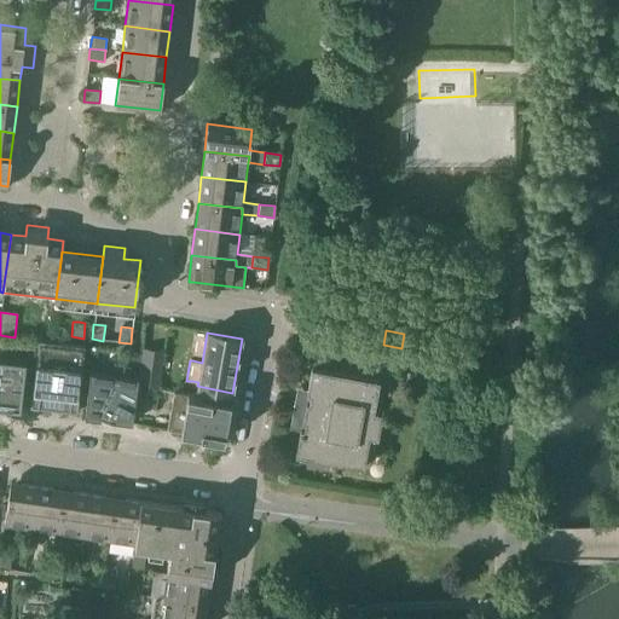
[(29,408),(76,414),(84,346),(38,341),(29,408)]
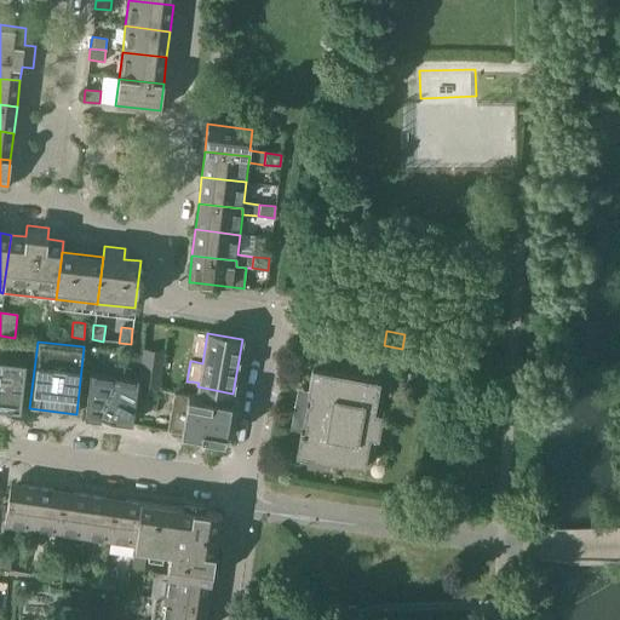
[(138,385),(158,388),(162,352),(143,350),(138,385)]
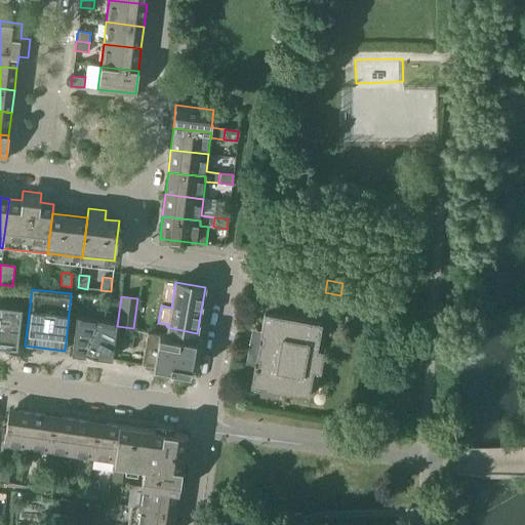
[(0,346),(16,349),(22,308),(0,305),(0,346)]
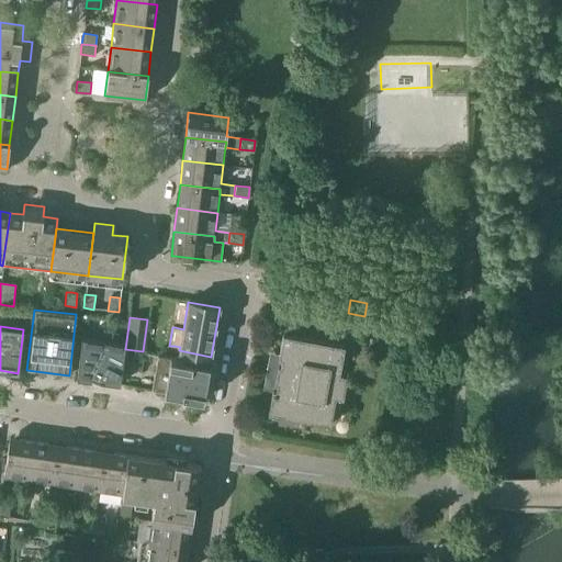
[(270,380),(268,391),(272,391),(268,412),(329,423),(332,407),(338,409),(340,396),(341,396),(344,381),(345,374),(347,361),(340,360),(343,345),(283,335),(282,334),(279,355),(274,355),(272,364),(269,367),(267,377),(270,380)]
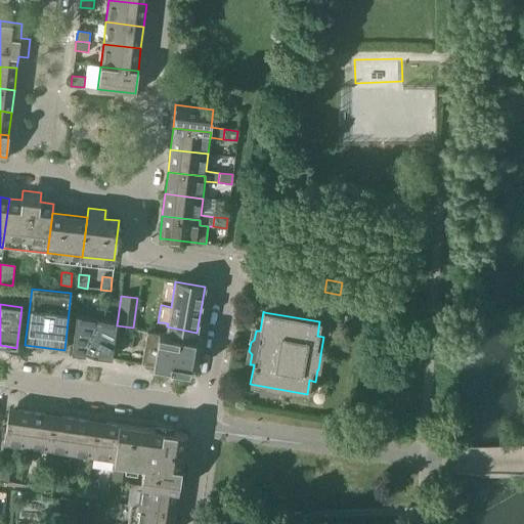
[(71,354),(84,355),(85,353),(90,355),(92,356),(112,359),(117,320),(100,318),(99,319),(98,318),(76,315),(71,354)]
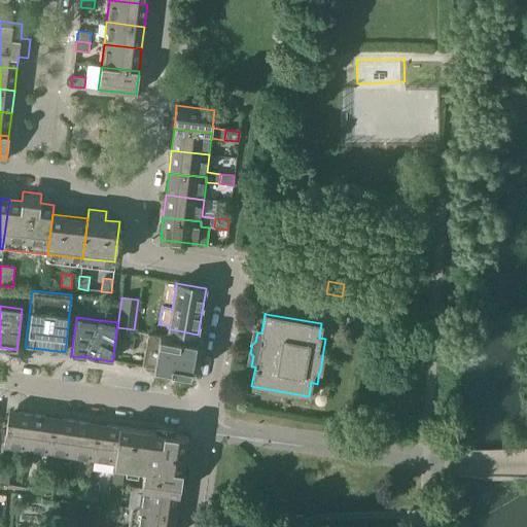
[(141,366),(153,369),(164,371),(191,375),(191,374),(190,374),(196,343),(164,337),(160,336),(147,334),(146,339),(147,339),(145,351),(153,352),(151,366),(141,364),(141,366)]
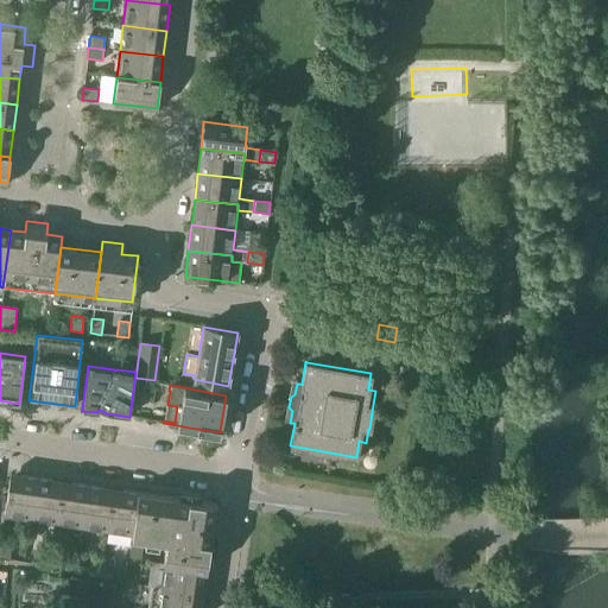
[(29,521),(56,525),(81,529),(107,532),(132,536),(166,540),(163,563),(159,588),(151,587),(147,607),(201,607),(203,595),(207,569),(209,553),(210,543),(213,533),(216,504),(200,501),(189,500),(179,498),(139,492),(113,488),(87,485),(62,481),(36,477),(20,475),(11,474),(10,474),(8,480),(4,518),(29,521)]
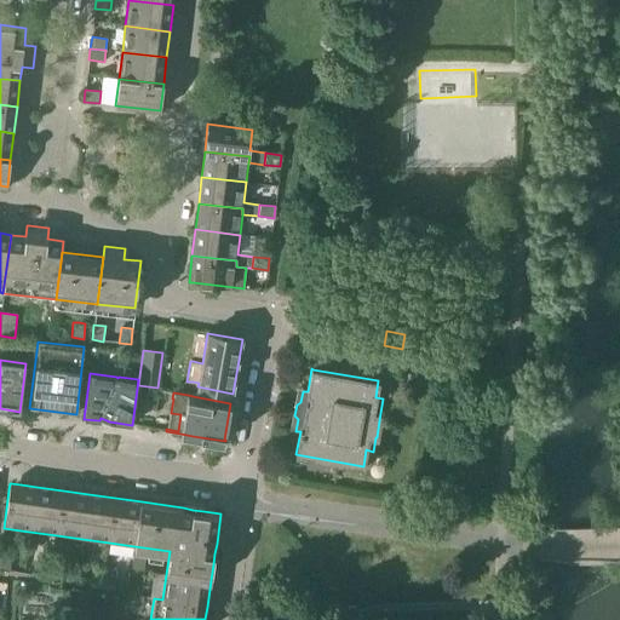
[(0,569),(9,572),(11,556),(0,554),(0,569)]
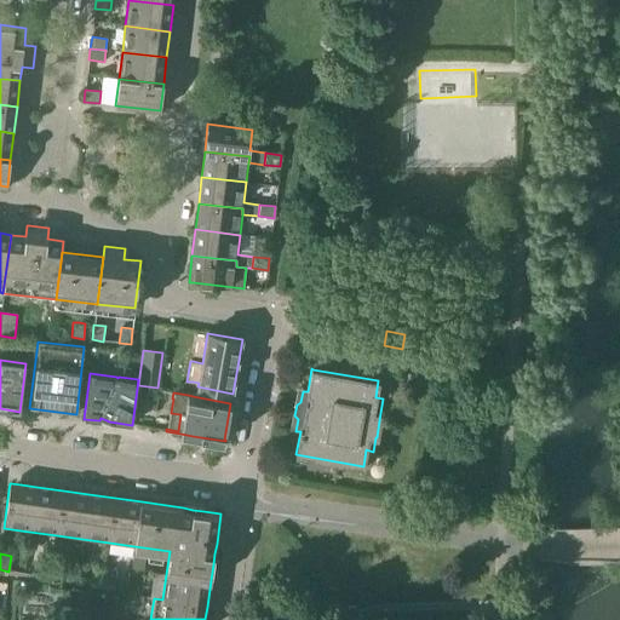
[(132,568),(143,570),(145,555),(135,554),(132,568)]
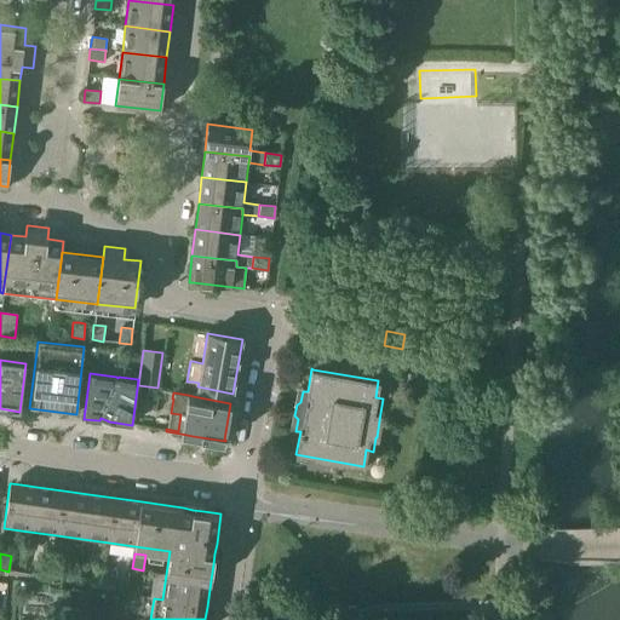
[(39,575),(51,577),(53,562),(41,560),(39,575)]
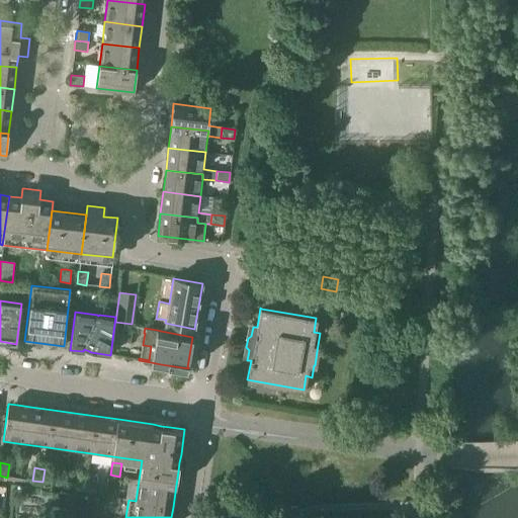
[(45,469),(42,482),(52,484),(54,470),(45,469)]
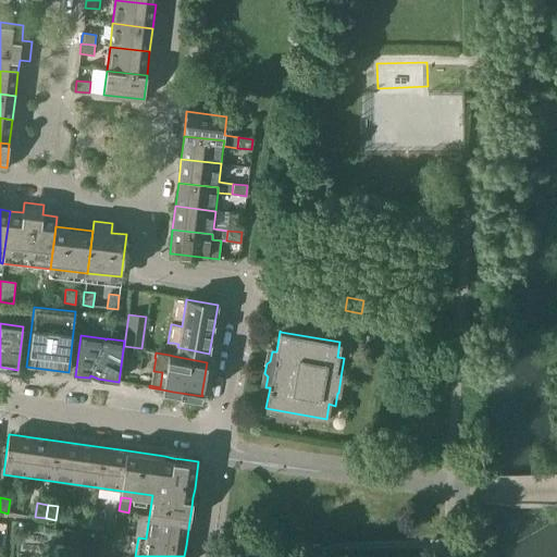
[(82,523),(93,525),(94,511),(84,510),(82,523)]
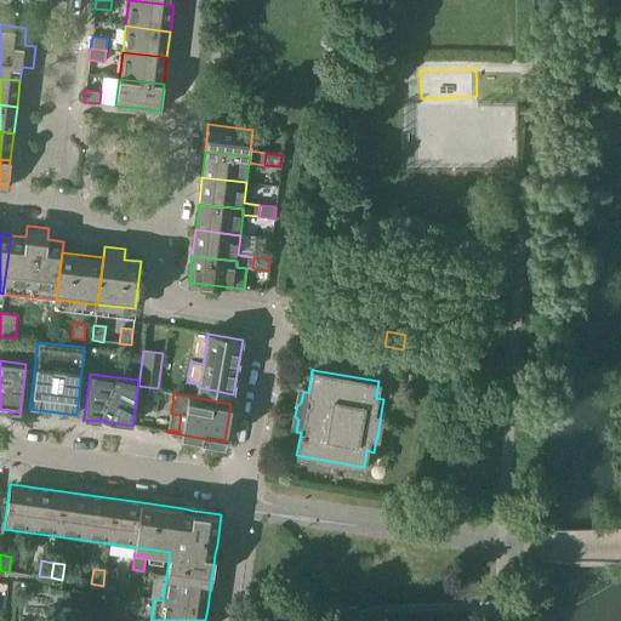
[(104,570),(103,586),(114,587),(117,571),(104,570)]
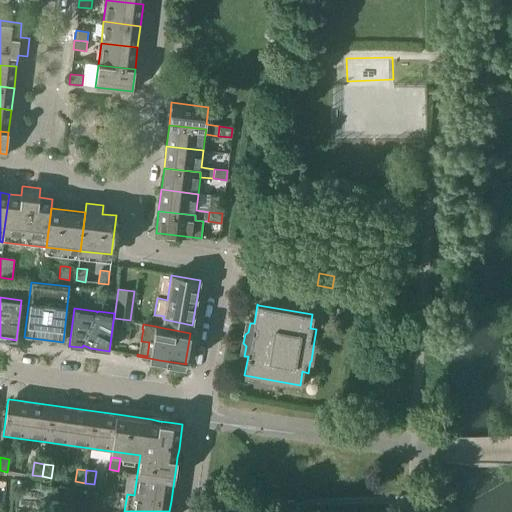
[(118,493),(108,491),(105,491),(104,500),(116,502),(118,493)]
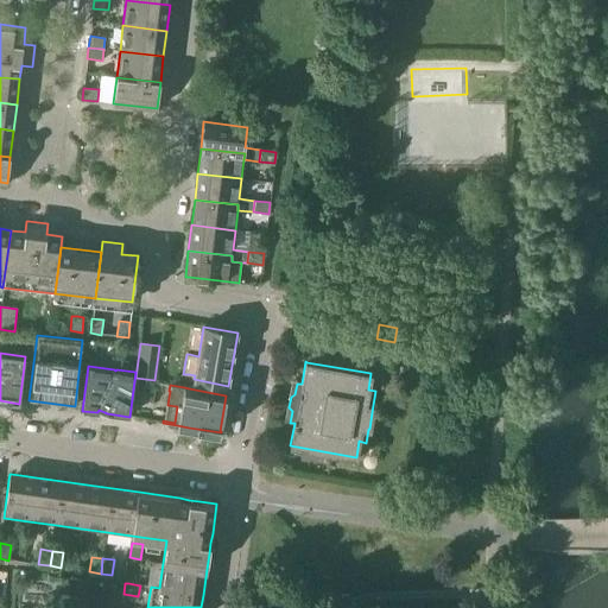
All buildings are outlined.
